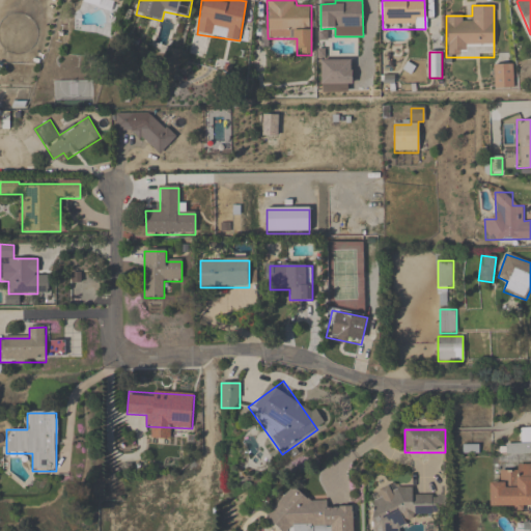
[(530,457),(530,458),(530,464),(530,468),(500,469),(501,482),(491,482),(491,508),(530,508),(530,457)]
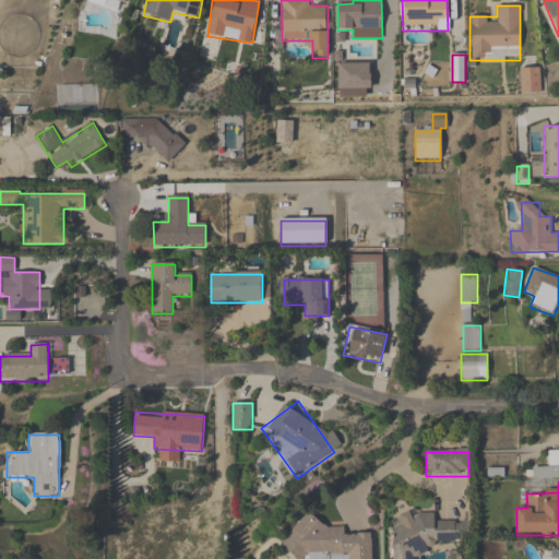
[(468,524),(433,524),(433,515),(399,515),(399,527),(392,527),(392,558),(416,558),(417,557),(428,557),(428,543),(468,543),(468,524)]
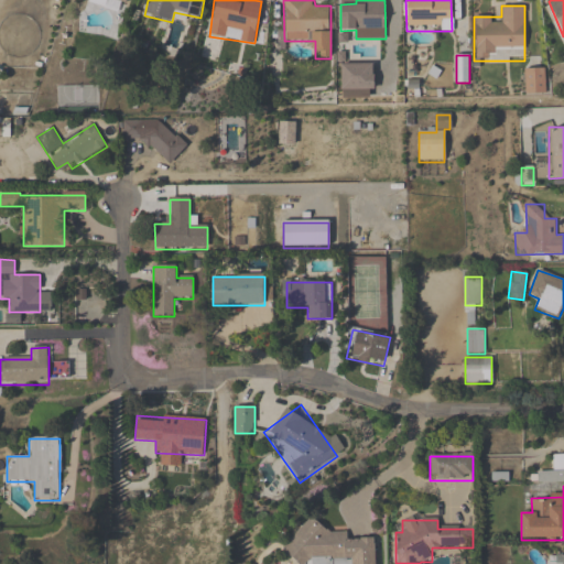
[(351,561),(351,563),(377,563),(377,540),(347,541),(347,531),(285,532),(285,562),(351,561)]
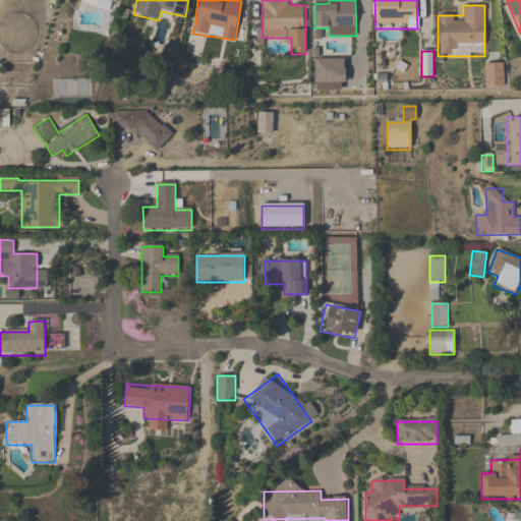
[(520,520),(520,511),(515,511),(515,520),(506,520),(505,520),(520,520)]
